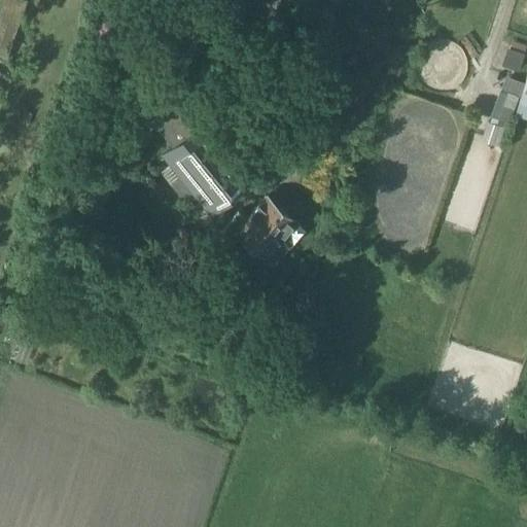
[(0,56),(6,59),(27,0),(4,0),(0,12),(0,56)]
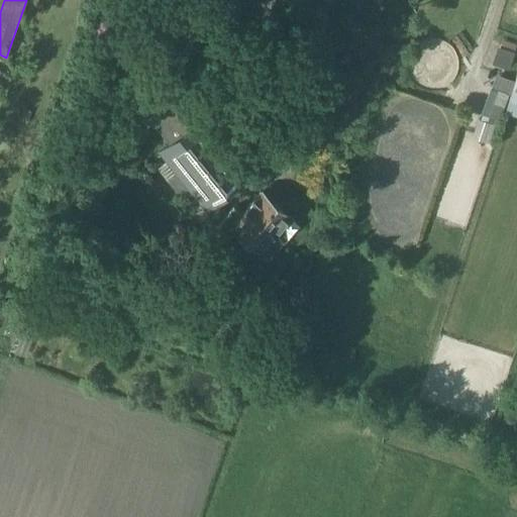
[(500,46),(498,45),(493,63),(509,68),(515,50),(514,50),(516,42),(503,38),(500,46)]
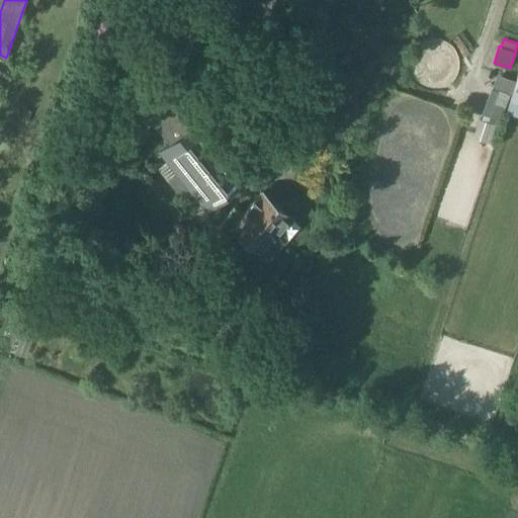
[(475,67),(475,66),(473,61),(471,56),(469,52),(466,48),(460,44),(455,41),(450,40),(444,41),(440,42),(436,45),(432,48),(428,52),(426,56),(424,61),(424,66),(424,71),(426,75),(428,80),(431,83),(433,85),(438,89),(442,90),(447,91),(456,90),(462,88),(466,84),(471,78),(473,73),(475,67)]
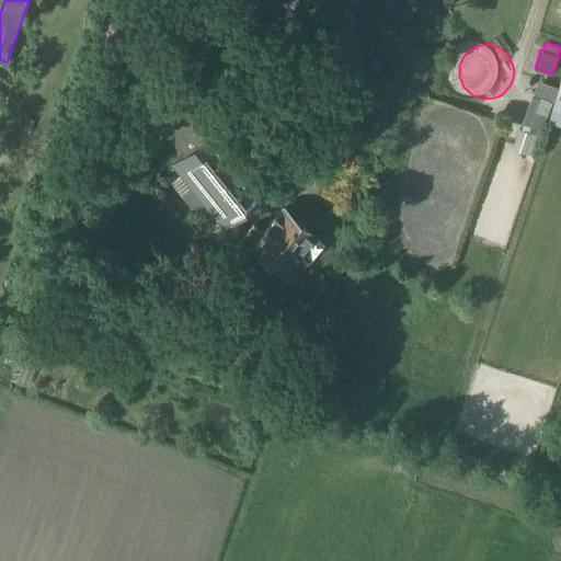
[(426,52),(420,70),(427,73),(434,55),(426,52)]
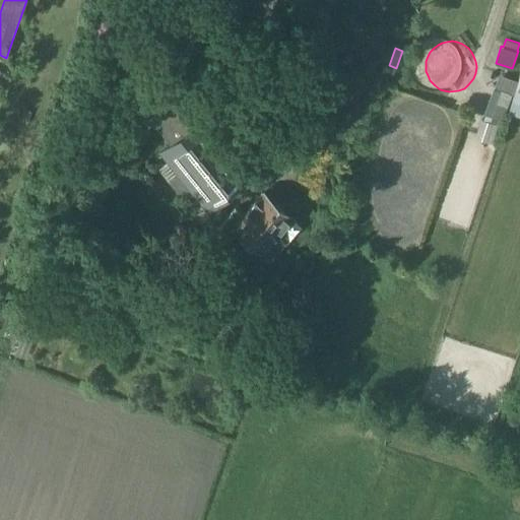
[(492,116),(490,121),(493,122),(486,141),(496,144),(502,125),(501,125),(503,120),(504,120),(512,94),(513,94),(518,80),(498,74),(494,87),(493,87),(483,114),(492,116)]
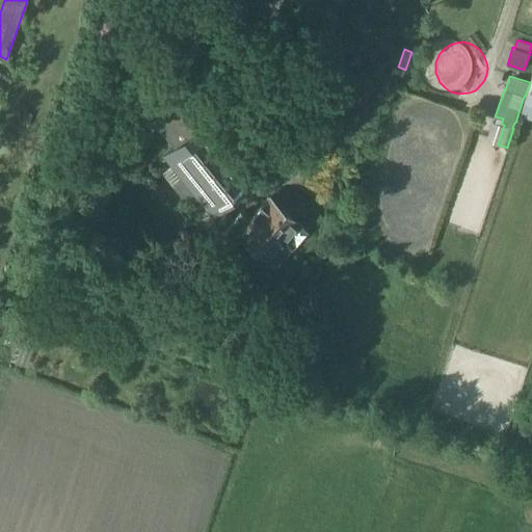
[(168,155),(209,205),(216,200),(221,206),(244,188),(238,181),(245,176),(205,125),(168,155)]
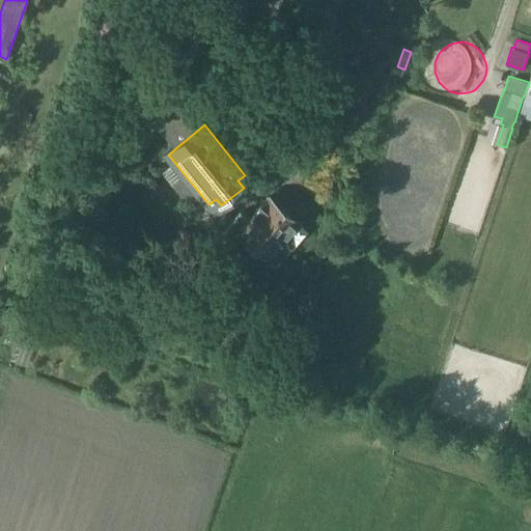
[(242,225),(250,232),(247,235),(276,261),(306,228),(269,195),(250,217),(241,208),(217,236),(225,244),(242,225)]
